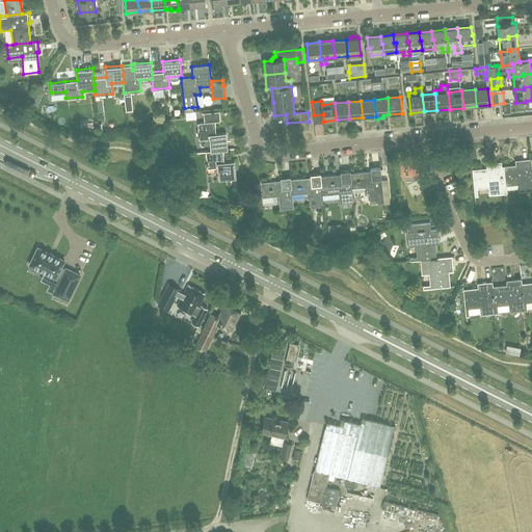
[(504,103),(503,103),(504,113),(511,113),(510,103),(504,103)]
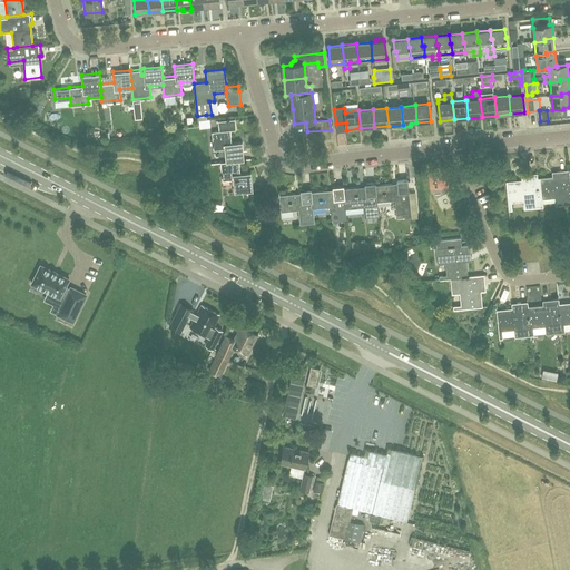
[(226,161),(239,160),(245,159),(243,141),(232,143),(231,131),(236,130),(235,119),(218,121),(219,130),(212,131),(214,149),(225,148),(226,161)]
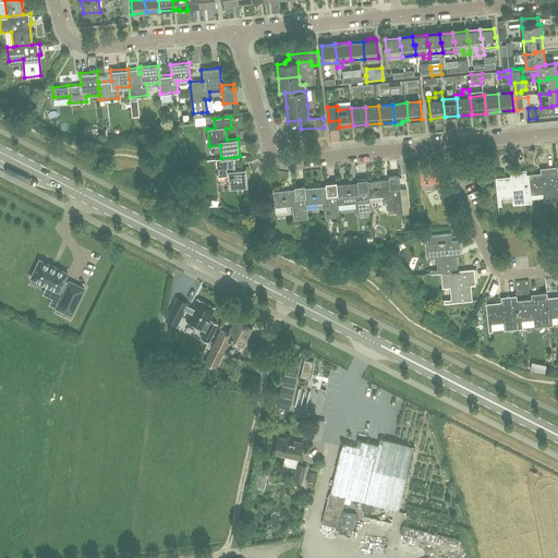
[(221,158),(217,158),(218,177),(229,176),(230,189),(249,186),(246,168),(235,169),(234,157),(221,158)]
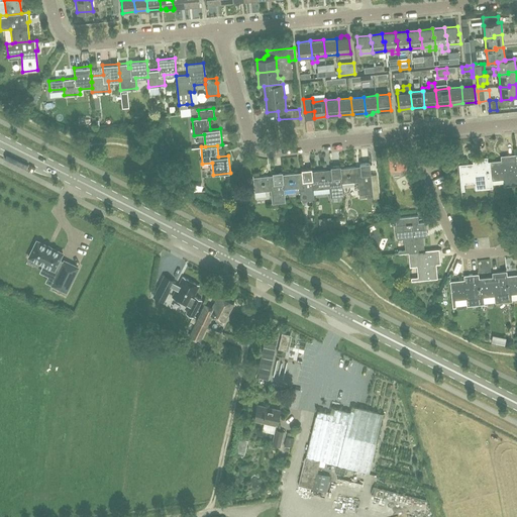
[(488,164),(491,188),(493,188),(492,180),(509,178),(509,186),(516,185),(516,171),(515,156),(506,157),(507,162),(489,164),(488,164)]
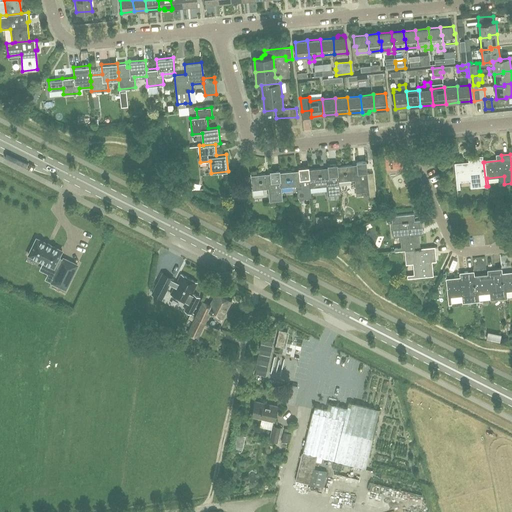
[(402,155),(388,156),(389,174),(403,173),(402,155)]
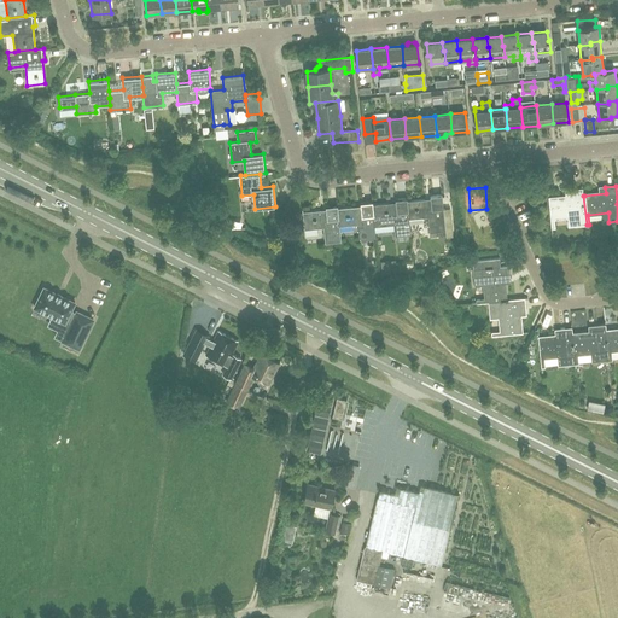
[(586,225),(587,225),(583,196),(584,196),(583,188),(572,190),(573,197),(549,199),(553,227),(555,227),(554,219),(575,216),(575,226),(586,225)]
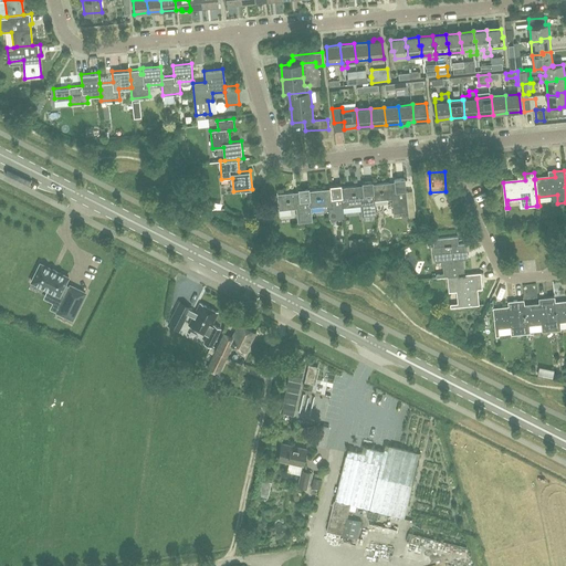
[(394,213),(408,211),(405,179),(395,180),(395,182),(374,185),(376,206),(388,205),(388,199),(392,198),(394,213)]
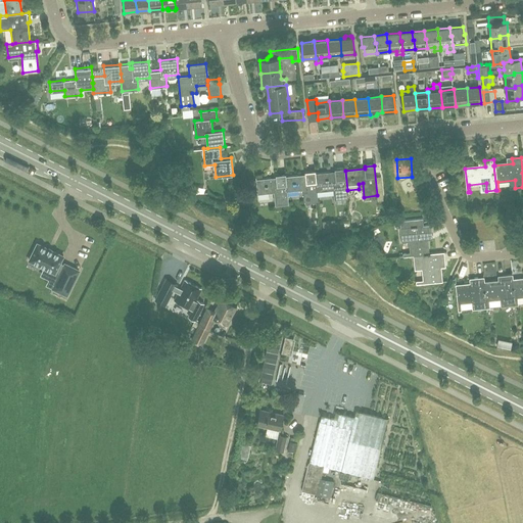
[(318,192),(334,191),(334,200),(336,199),(336,204),(343,203),(343,199),(348,198),(347,190),(345,171),(345,169),(335,170),(335,172),(316,174),(317,188),(318,192)]
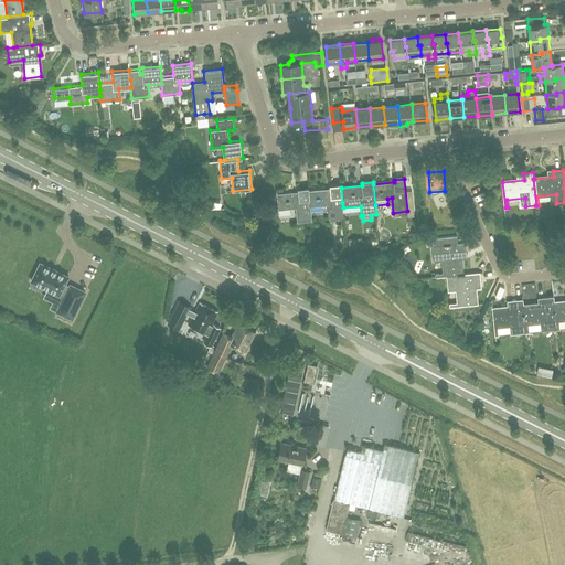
[(342,203),(341,188),(341,184),(330,185),(330,189),(309,191),(310,206),(328,204),(330,219),(344,217),(343,208),(342,203)]
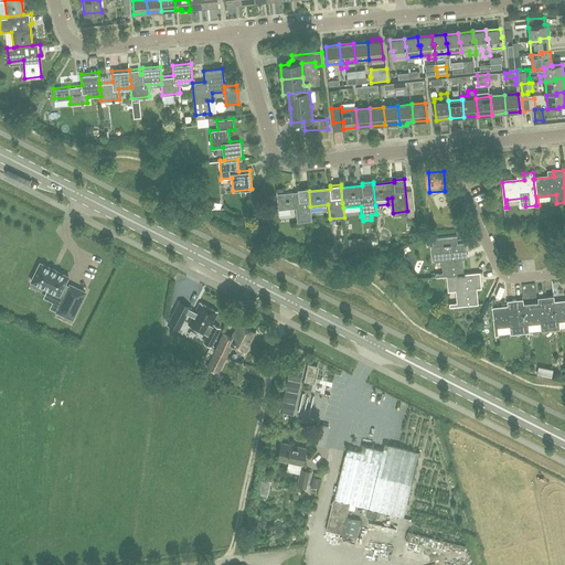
[(312,221),(310,206),(309,191),(309,188),(298,189),(298,192),(277,194),(278,210),(296,208),(298,223),(312,221)]
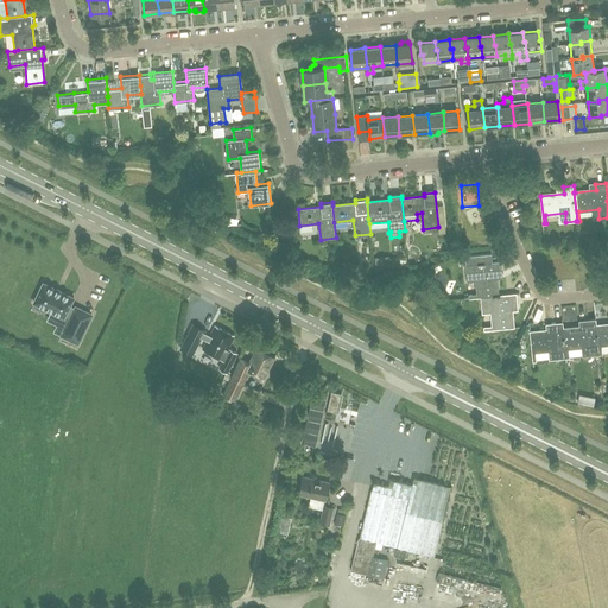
[(469,297),(499,293),(498,272),(504,271),(502,260),(492,261),(492,254),(464,257),(467,282),(475,282),(476,295),(468,295),(469,297)]
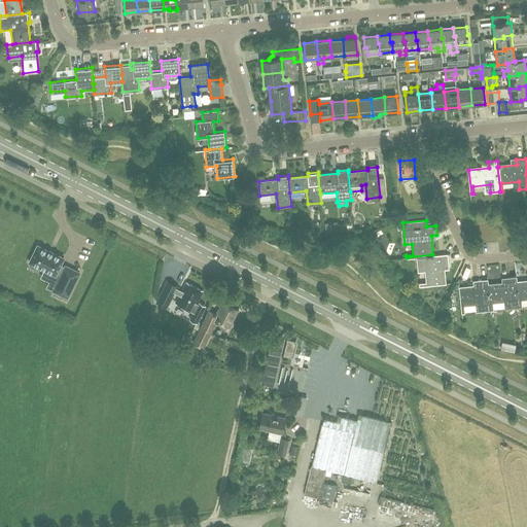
[(324,223),(325,234),(338,233),(337,221),(324,223)]
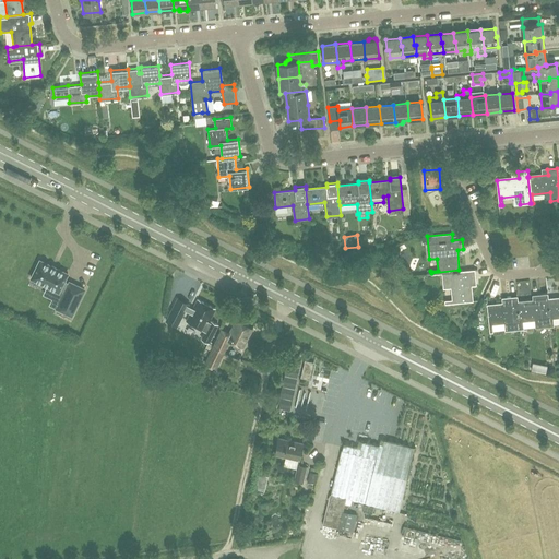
[(68,274),(39,260),(31,278),(59,292),(60,290),(64,293),(57,309),(71,316),(84,289),(69,282),(69,284),(64,282),(68,274)]
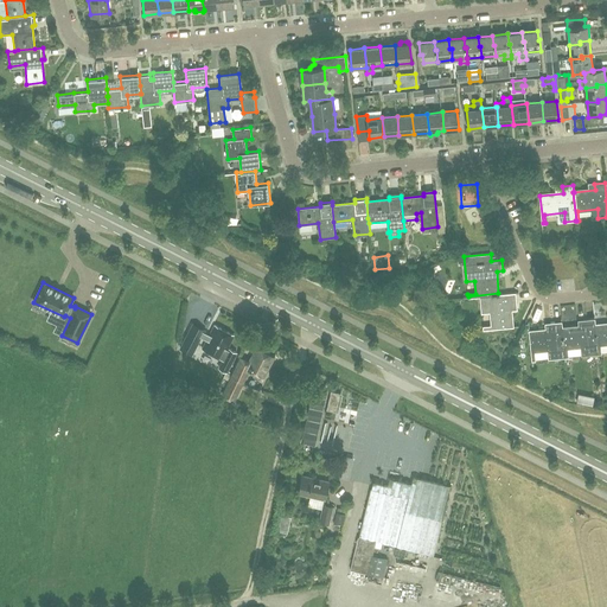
[(498,293),(468,296),(468,299),(481,298),(483,305),(491,304),(493,325),(484,326),(484,327),(513,325),(511,302),(518,302),(517,292),(498,293)]
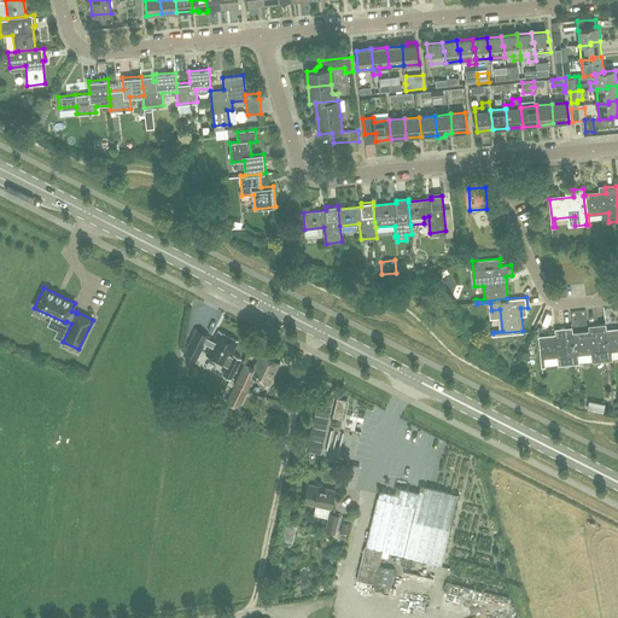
[(610,361),(606,332),(606,325),(594,326),(595,333),(573,336),(576,365),(578,363),(578,355),(596,353),(598,362),(610,361)]
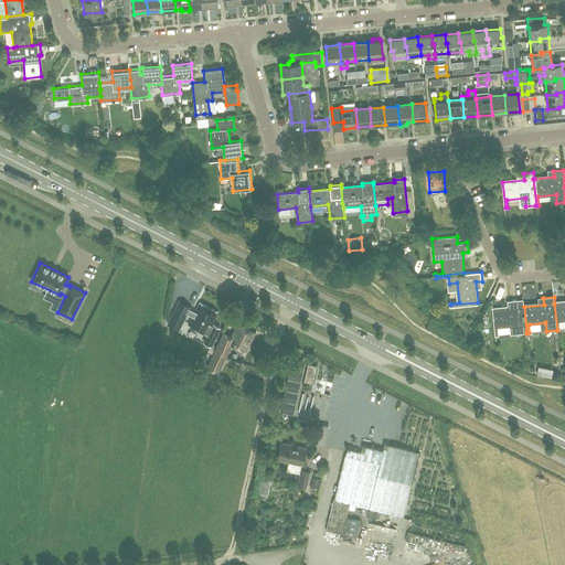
[(179,330),(191,306),(179,299),(166,323),(179,330)]
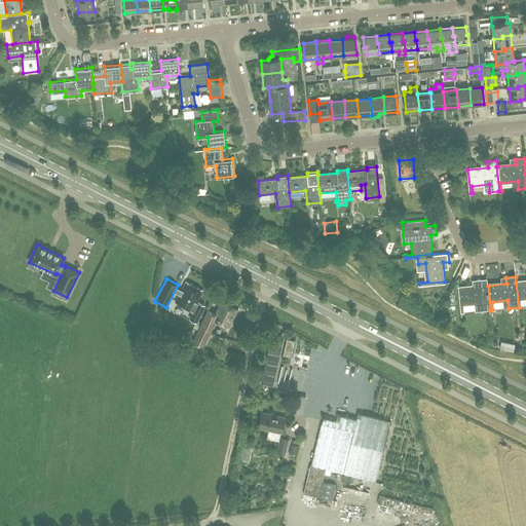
[(490,310),(488,286),(487,279),(477,280),(478,287),(458,289),(460,313),(463,312),(462,305),(475,304),(475,311),(480,311),(490,310)]
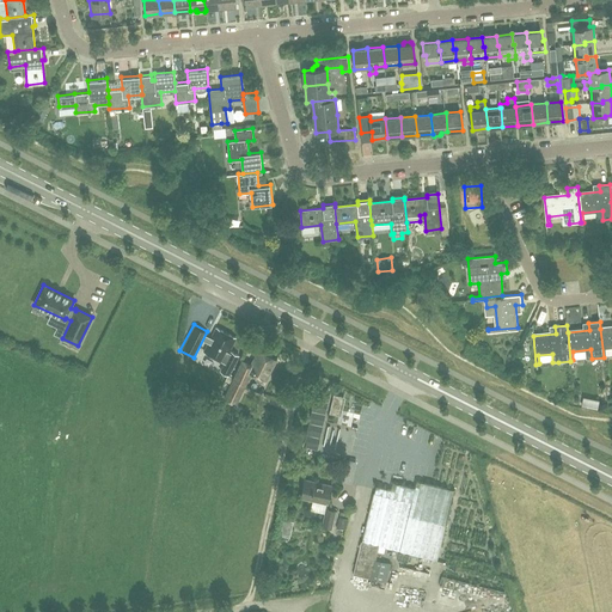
[(237,355),(231,352),(231,353),(227,352),(234,337),(216,328),(206,350),(226,361),(220,371),(227,374),(237,355)]
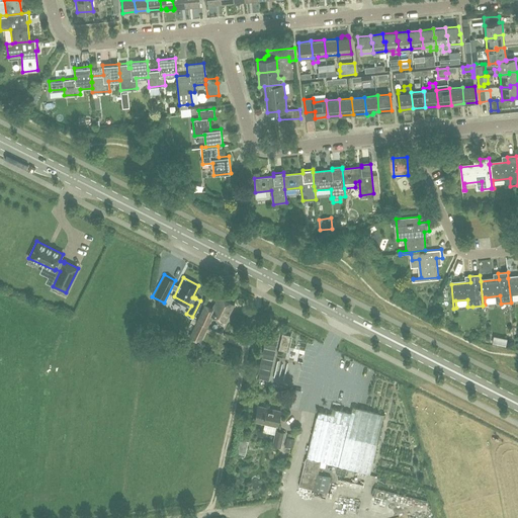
[(517,277),(508,278),(511,303),(513,303),(512,294),(517,293),(517,277)]
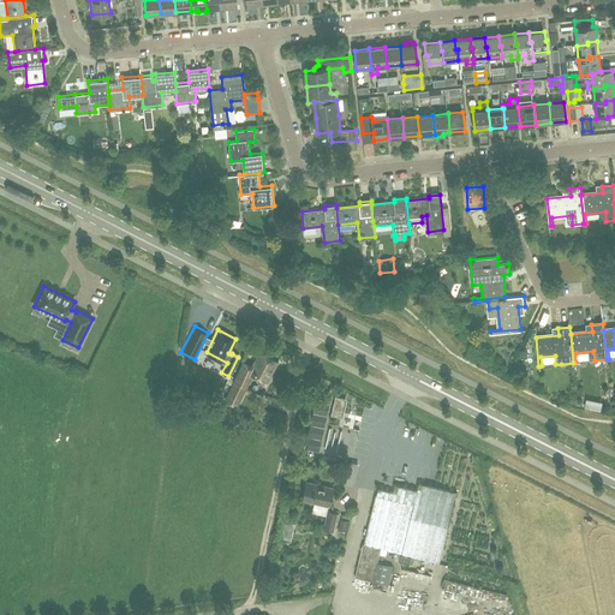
[(267,382),(278,360),(260,351),(252,365),(244,362),(225,399),(236,405),(251,374),(258,377),(257,381),(263,383),(266,381),(267,382)]
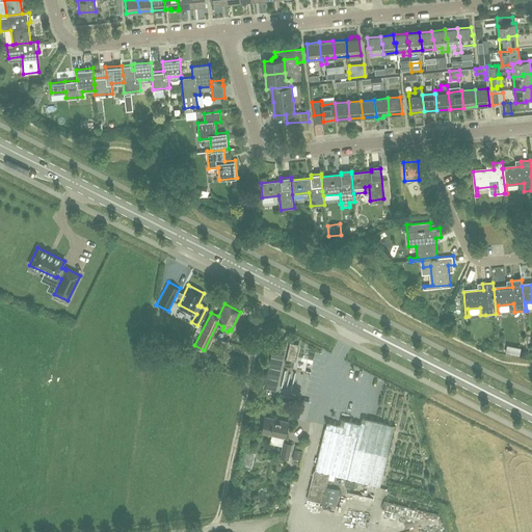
[(288,357),(298,360),(301,343),(291,341),(288,357)]
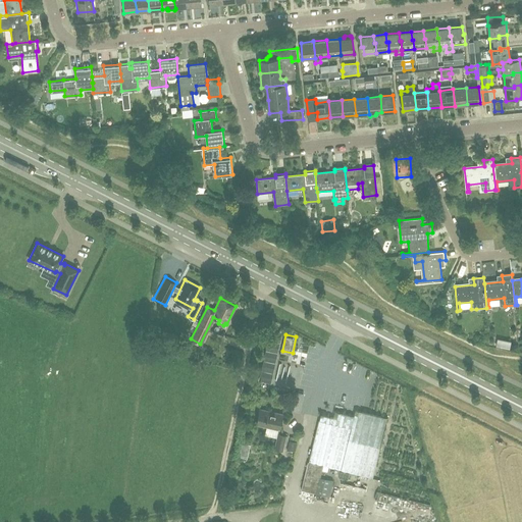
[(296,338),(294,355),(301,356),(303,338),(296,338)]
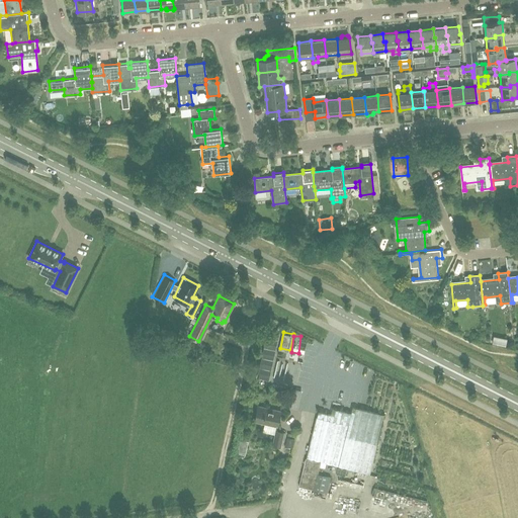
[(263,360),(262,376),(270,376),(271,360),(263,360)]
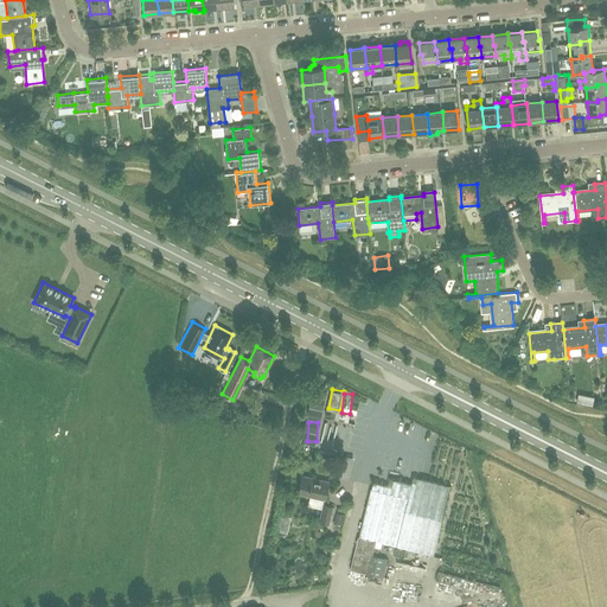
[(343,477),(349,479),(355,460),(349,458),(343,477)]
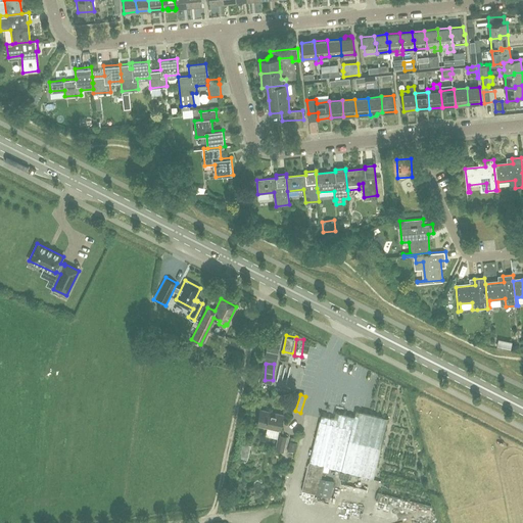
[(280,431),(283,416),(260,410),(256,425),(280,431)]
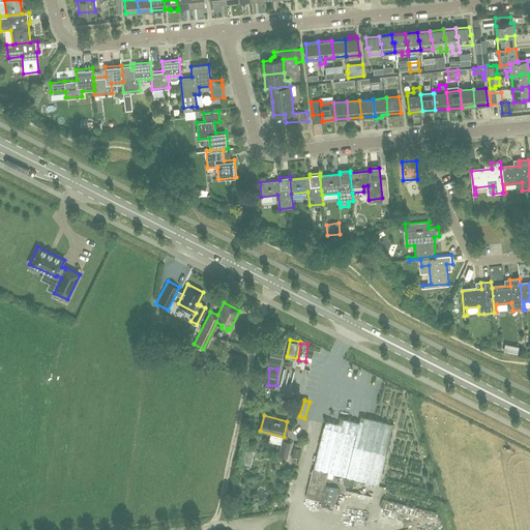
[(325,420),(305,498),(334,505),(339,489),(325,484),(328,473),(379,486),(394,424),(360,416),(359,422),(341,418),(340,422),(339,424),(325,420)]
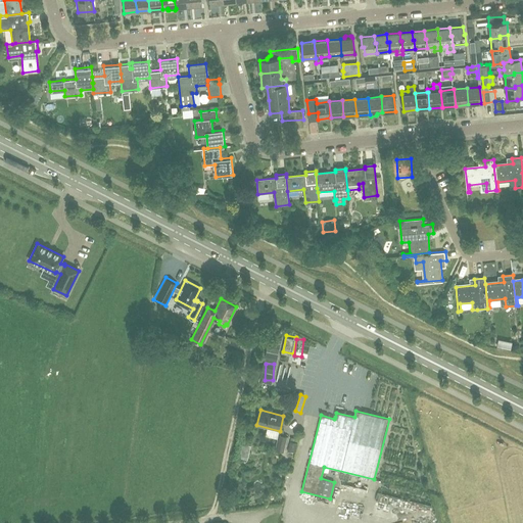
[(284,453),(287,437),(278,435),(277,439),(275,449),(284,453)]
